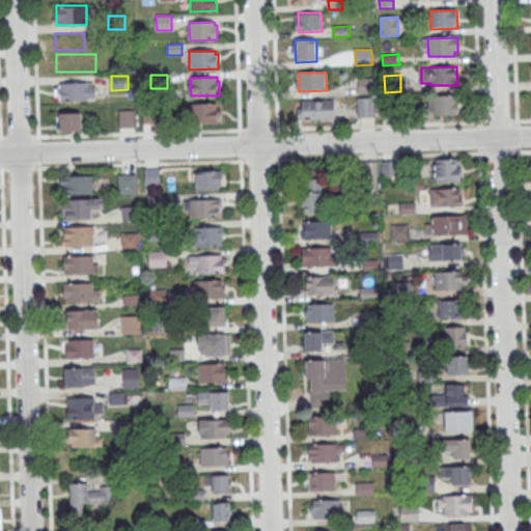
[(358,78),(374,77),(374,93),(358,94),(358,78)]
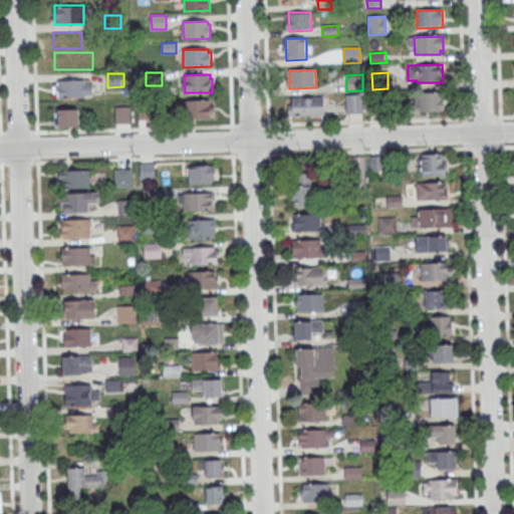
[(91,79),(53,79),(53,96),(91,96),(91,79)]
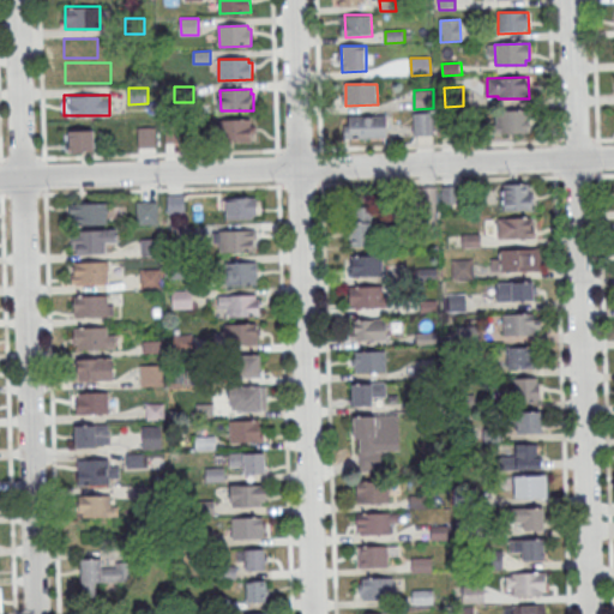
[(498,113),(528,112),(529,133),(498,133),(498,113)]
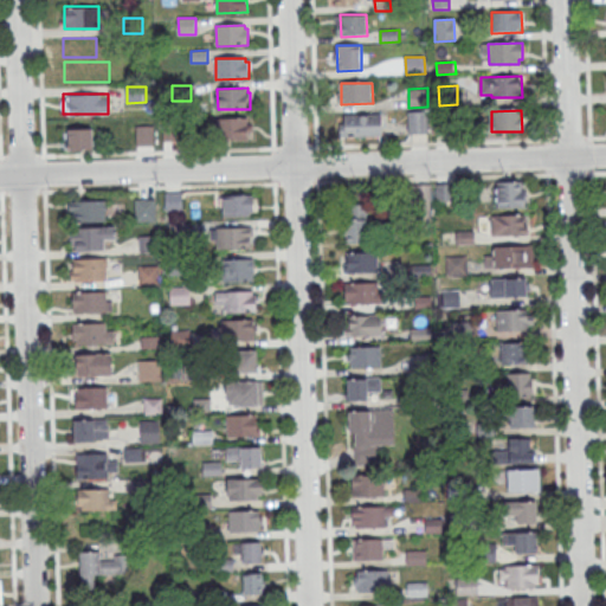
[(408,113),(426,111),(427,135),(408,135),(408,113)]
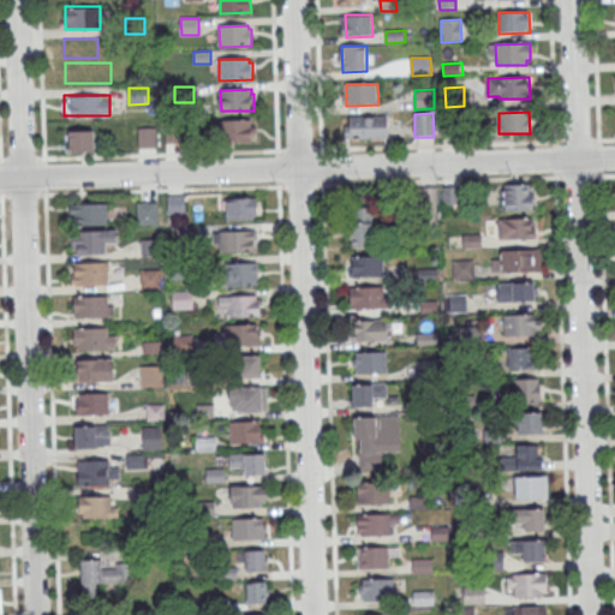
[(350,118),(350,125),(345,126),(345,141),(388,138),(387,117),(350,118)]
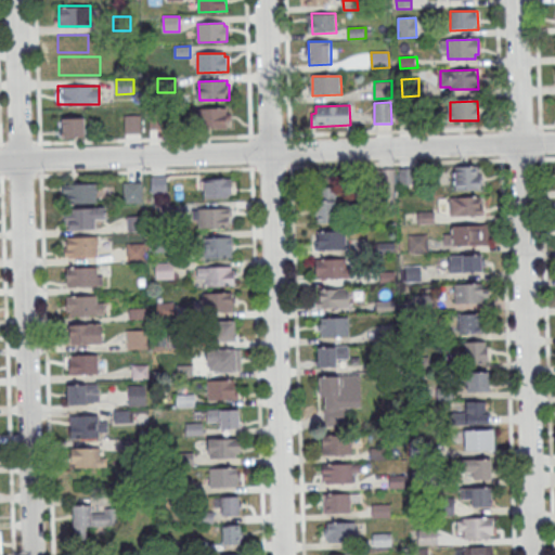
[(197,110),(226,108),(226,113),(228,113),(229,127),(198,128),(197,110)]
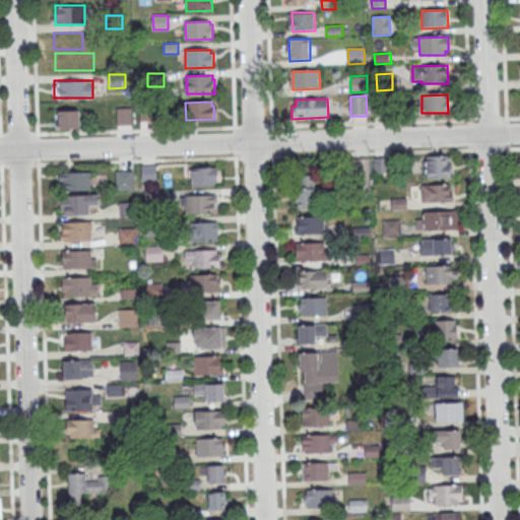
[(131,107),(116,107),(116,124),(131,124),(131,107)]
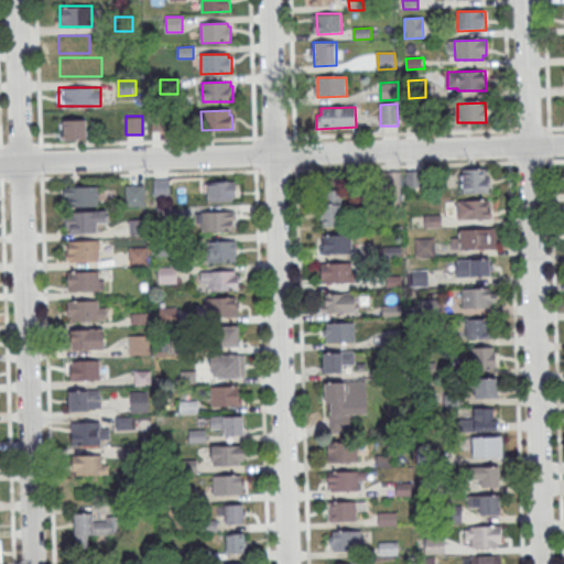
[(86,119),(61,119),(61,139),(86,139),(86,119)]
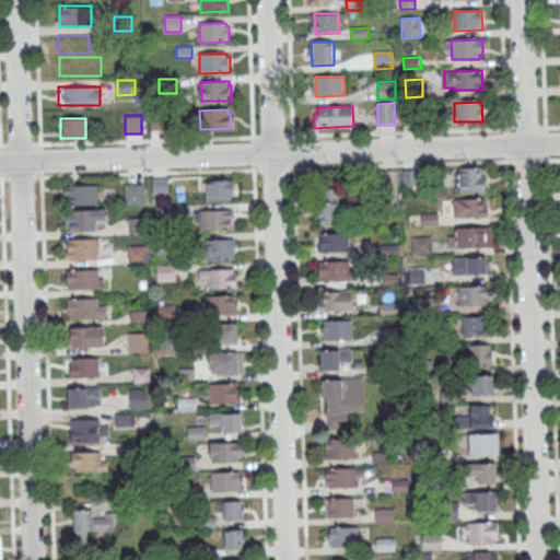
[(485,191),(485,167),(458,167),(458,191),(485,191)]
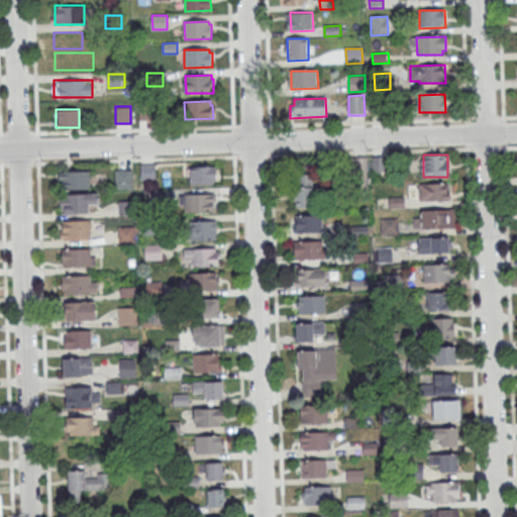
[(382,158),(374,158),(374,170),(382,170),(382,158)]
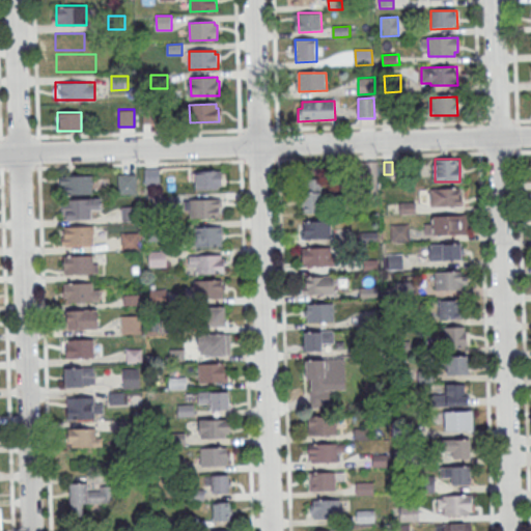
[(145,168),(145,184),(158,184),(158,168),(145,168)]
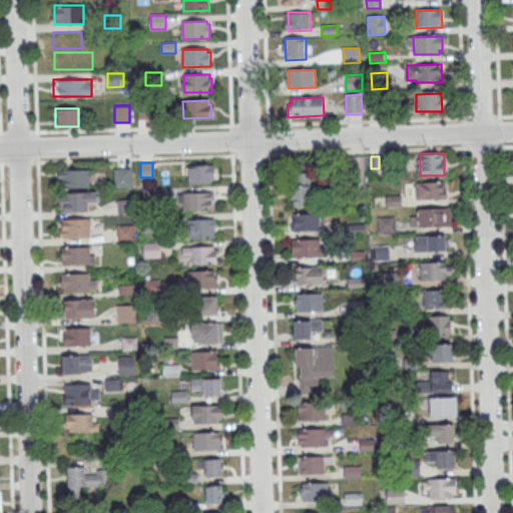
[(213,164),(185,164),(185,181),(213,181),(213,164)]
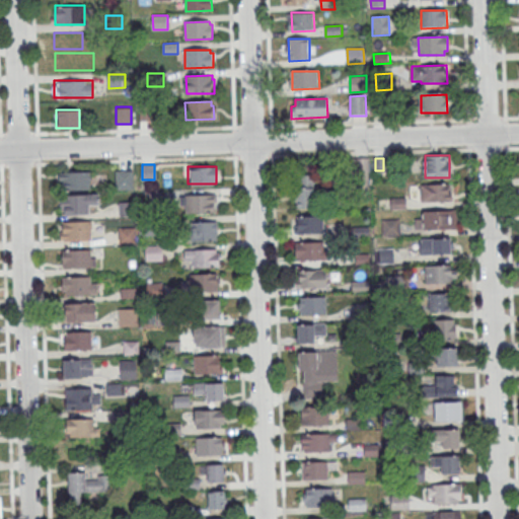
[(132,189),(132,170),(116,170),(116,189),(132,189)]
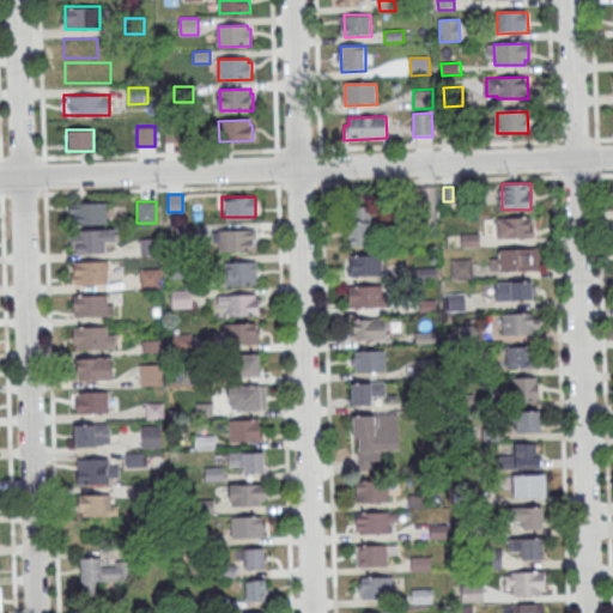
[(73,205),(105,204),(107,225),(74,225),(73,205)]
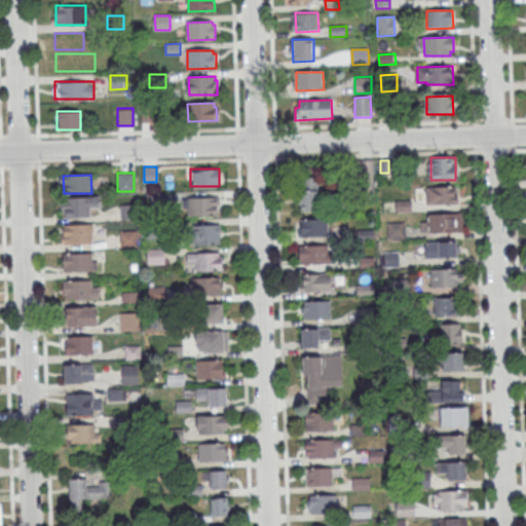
[(299,177),(299,212),(317,212),(317,177),(299,177)]
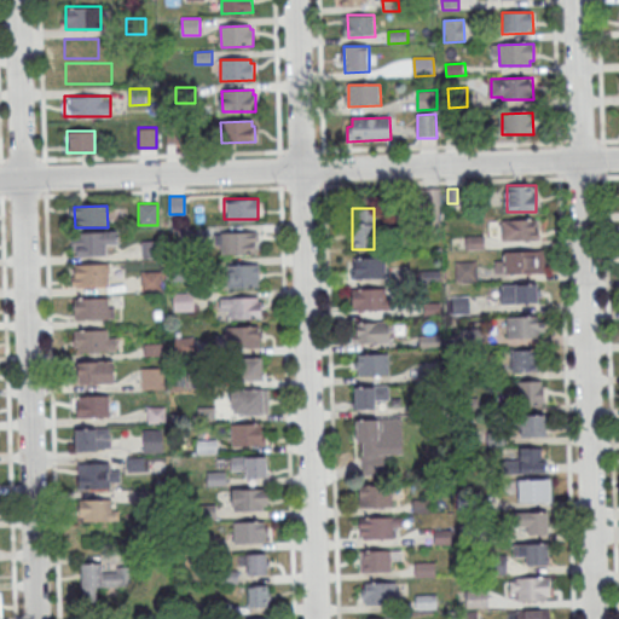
[(537,239),(537,219),(501,219),(501,241),(537,239)]
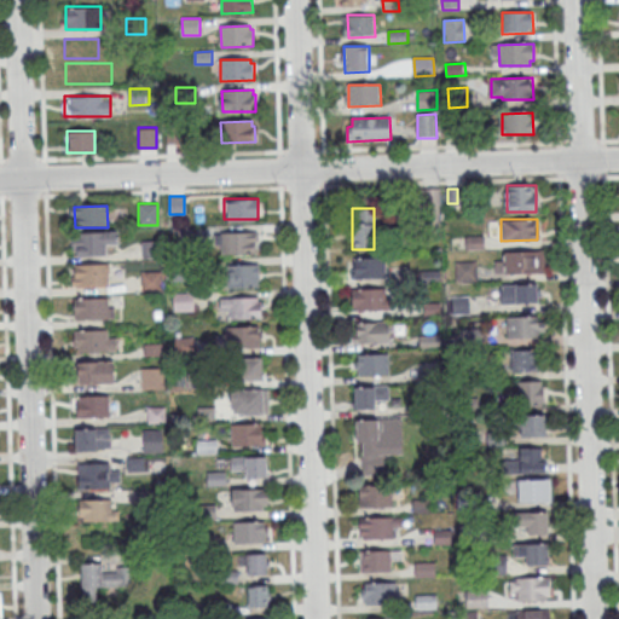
[(223,233),(255,232),(256,254),(223,255),(223,233)]
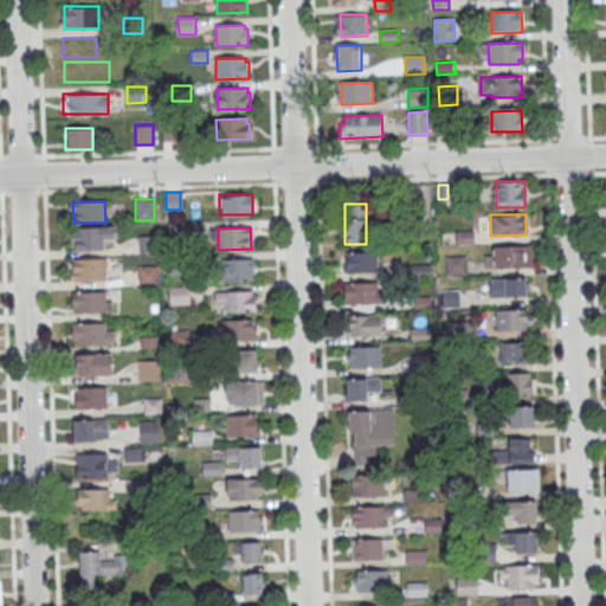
[(72,230),(115,229),(115,239),(105,240),(105,250),(73,251),(72,230)]
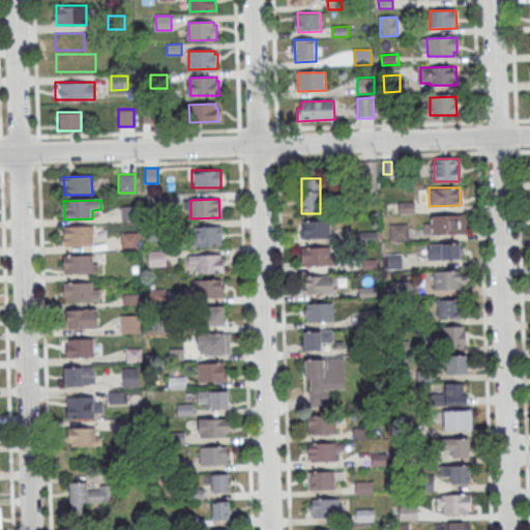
[(465,234),(465,215),(430,215),(430,234),(465,234)]
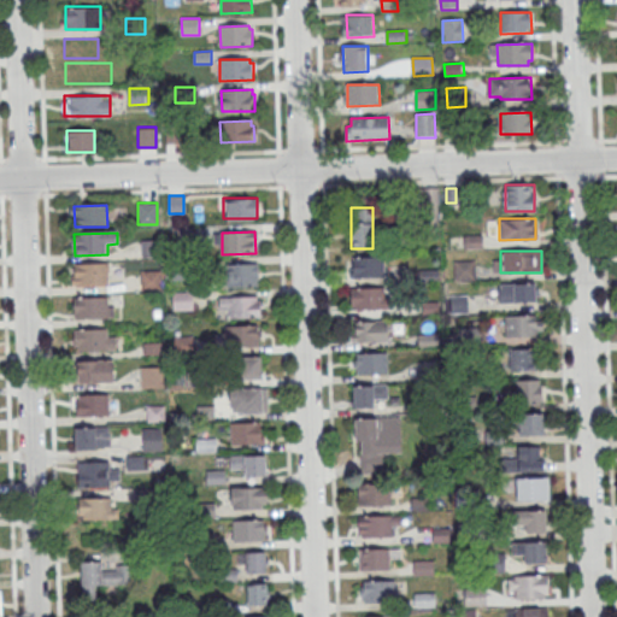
[(385,277),(385,256),(351,256),(351,277),(385,277)]
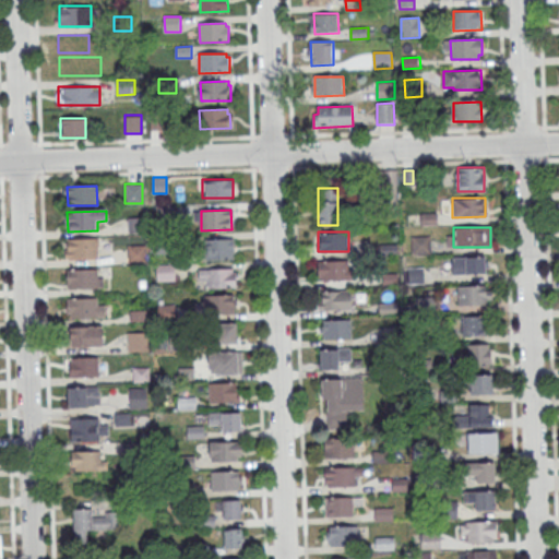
[(413,237),(430,237),(431,252),(414,252),(413,237)]
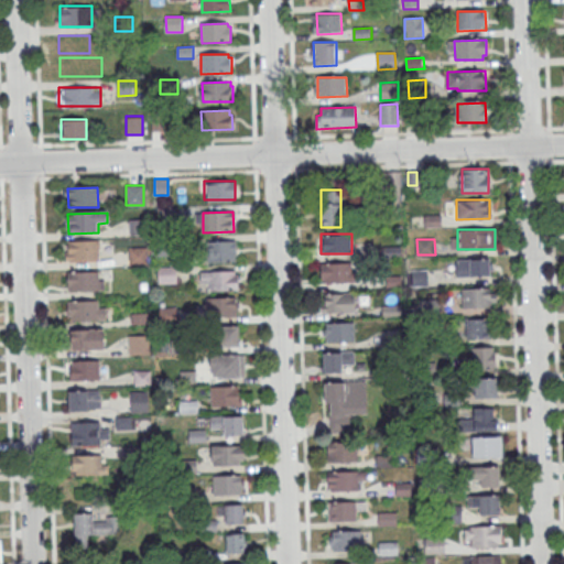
[(69,241),(99,240),(100,260),(69,261),(69,241)]
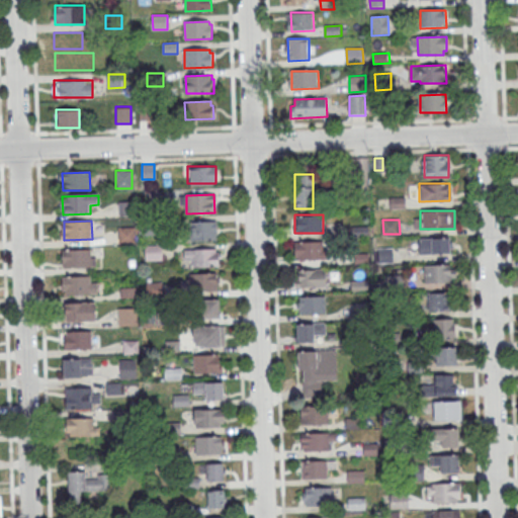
[(190,223),(217,222),(218,240),(191,242),(190,223)]
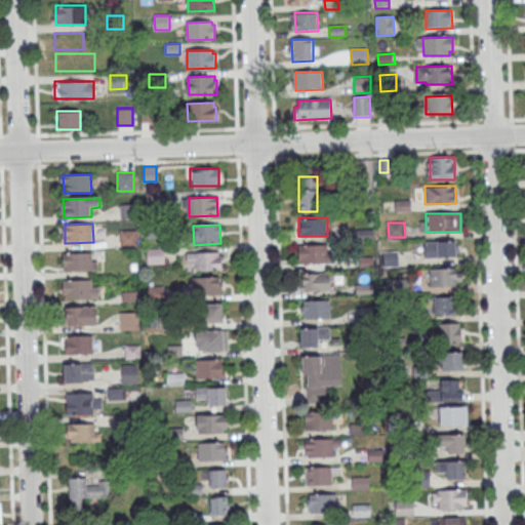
[(455,242),(423,242),(423,257),(455,257),(455,242)]
